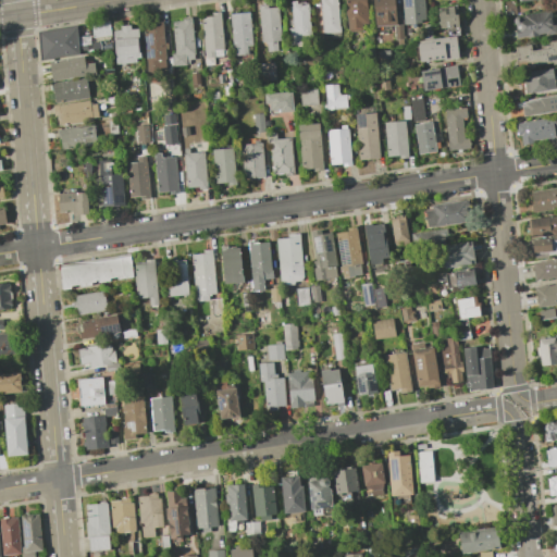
[(335,0),(335,2),(337,2),(337,4),(336,4),(338,37),(330,37),(330,32),(322,33),(319,0),(335,0)]
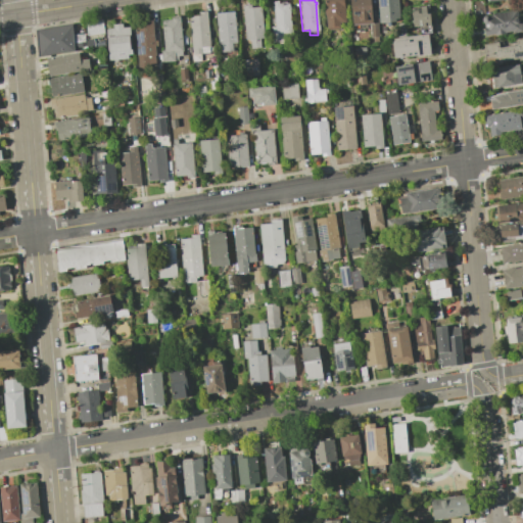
[(342,0),(344,21),(339,21),(339,28),(328,29),(327,22),(325,22),(323,0),(342,0)]
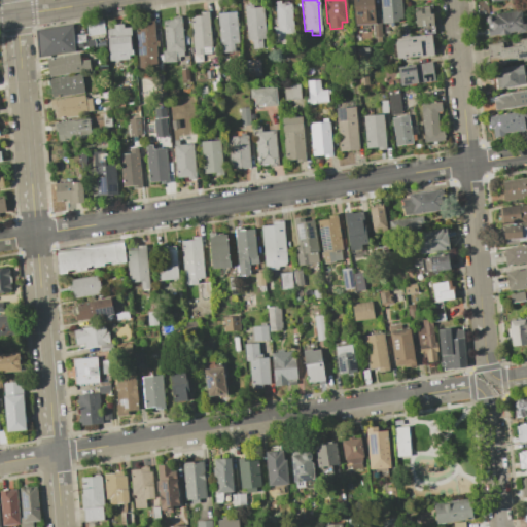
[(372,0),(374,23),(354,25),(351,0),(372,0)]
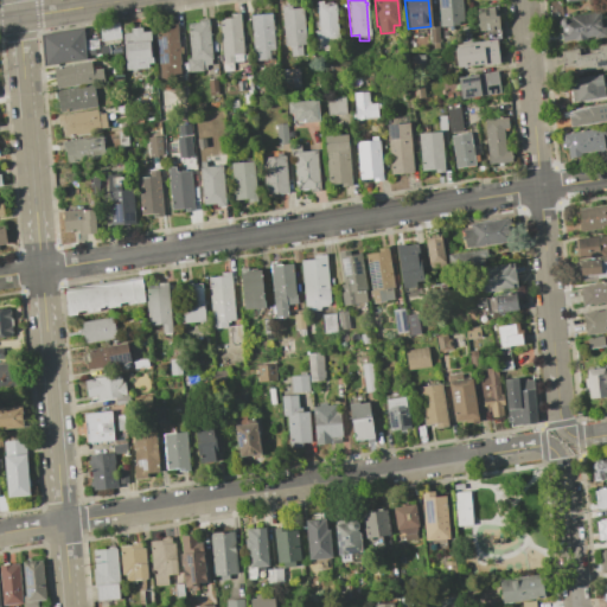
[(460,0),(462,21),(458,21),(458,24),(440,26),(436,0),(460,0)]
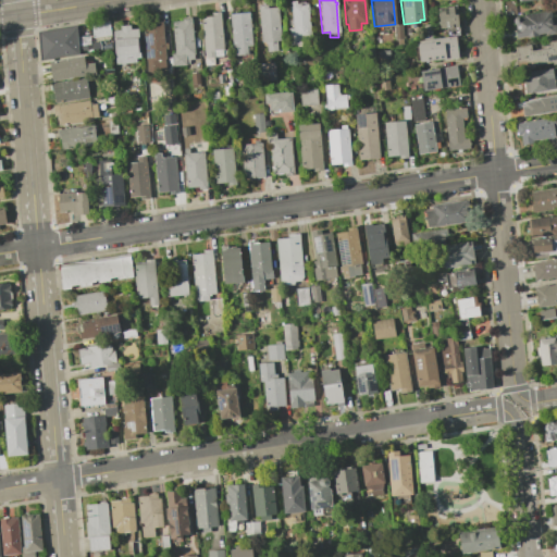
[(292,27),(291,2),(295,1),(295,5),(297,4),(297,2),(307,2),(309,37),(300,37),(300,44),(288,45),(287,28),(292,27)]
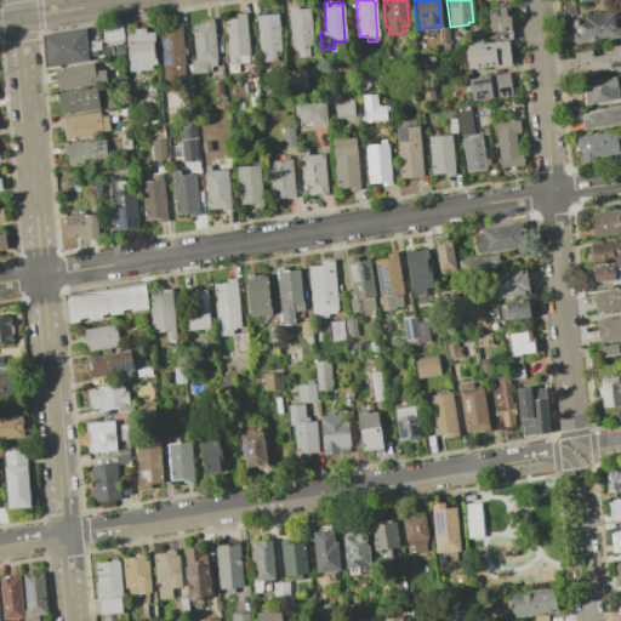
[(296,5),(297,9),(309,7),(312,45),(308,45),(308,56),(296,57),(295,46),(290,46),(286,6),(296,5)]
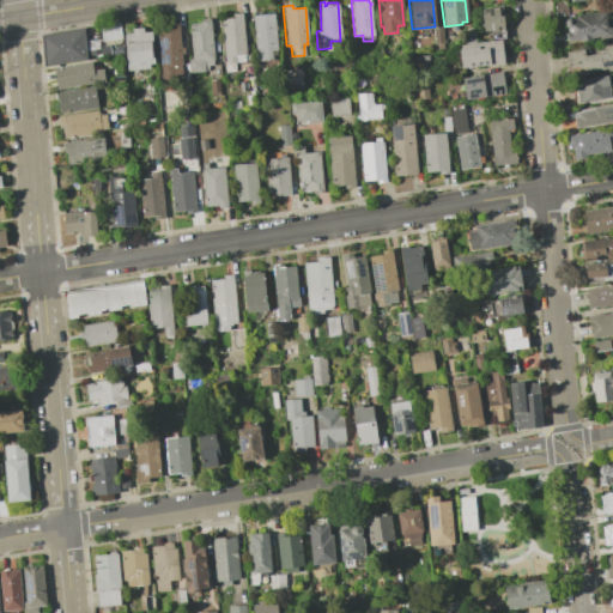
[(502,7),(504,37),(492,38),(492,30),(483,31),(480,10),(502,7)]
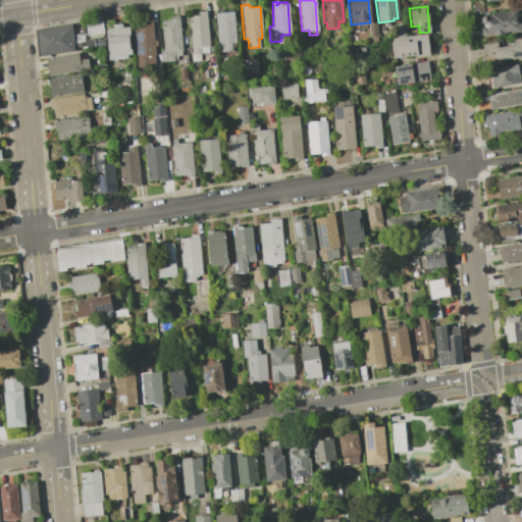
[(480,15),(514,9),(515,14),(517,14),(518,22),(519,21),(521,31),(511,33),(510,31),(483,36),(480,15)]
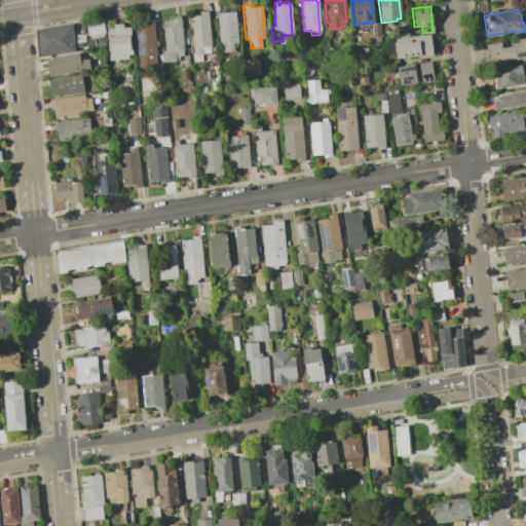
[(198,15),(198,12),(207,11),(211,52),(193,54),(189,16),(198,15)]
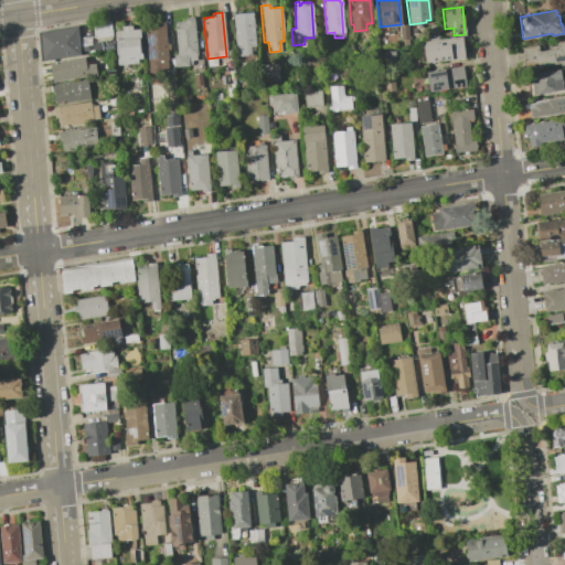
[(252,12),(253,24),(254,24),(255,28),(253,29),(255,45),(251,46),(251,54),(236,56),(232,13),(252,12)]
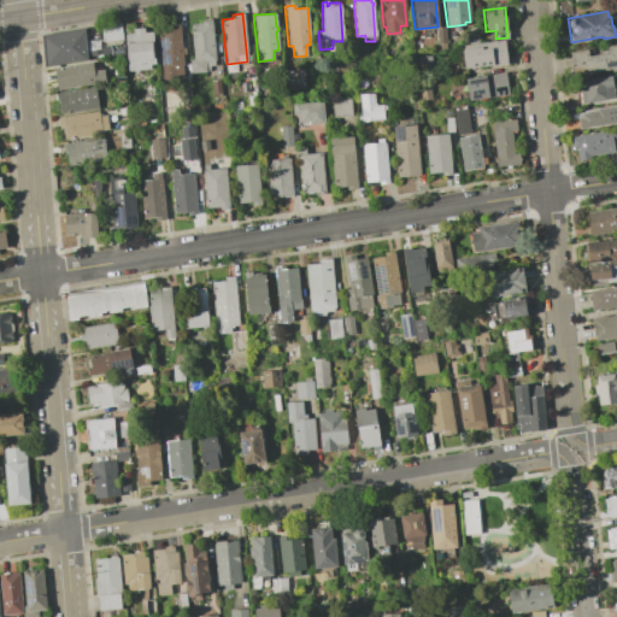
[(193,58),(191,24),(201,23),(201,19),(211,18),(215,65),(209,66),(210,71),(191,72),(189,59),(193,58)]
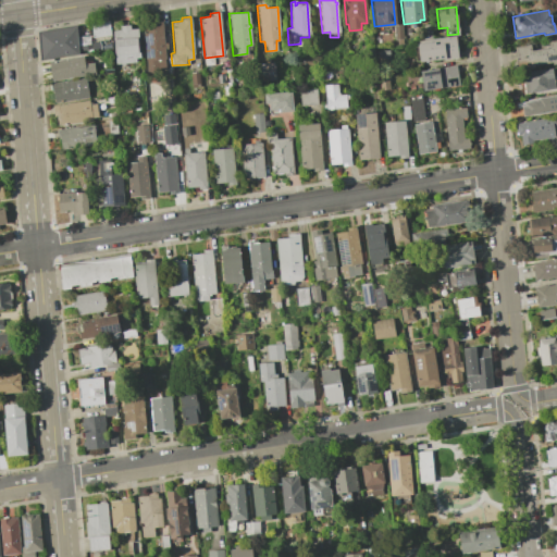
[(108,21),(110,35),(93,37),(90,23),(108,21)]
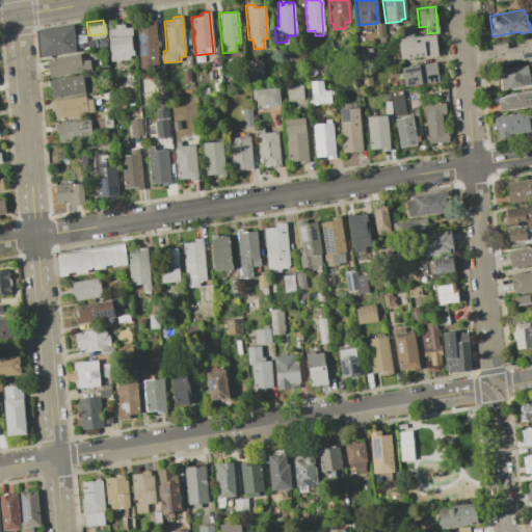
[(145,24),(145,22),(155,21),(158,65),(151,67),(151,70),(140,71),(137,25),(145,24)]
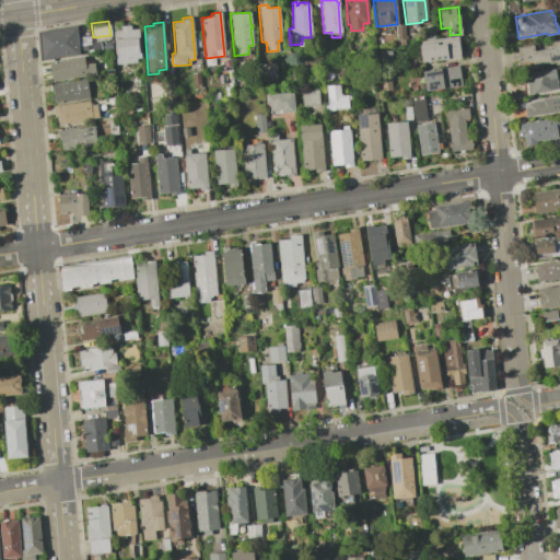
[(119,31),(119,26),(130,25),(130,30),(138,30),(139,58),(136,58),(136,62),(124,63),(124,67),(120,67),(120,63),(115,63),(113,32),(119,31)]
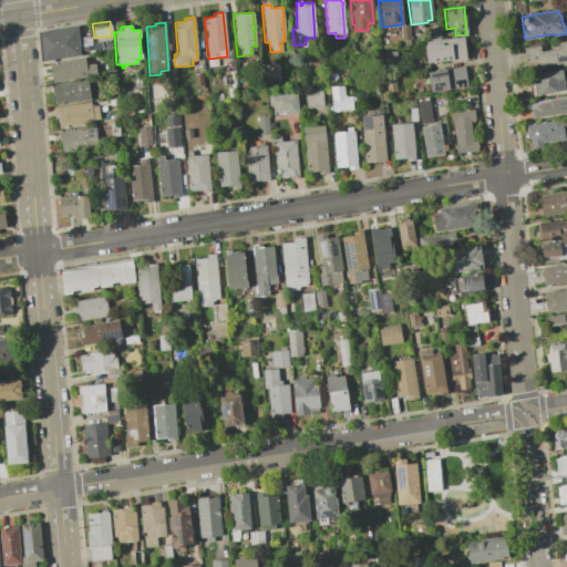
[(409,26),(410,39),(401,40),(400,27),(409,26)]
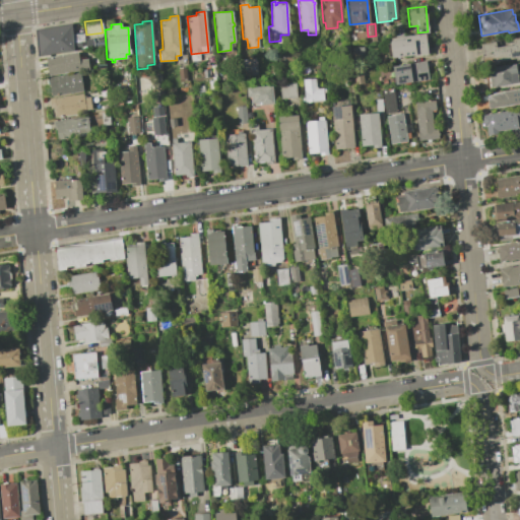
[(70,24),(71,34),(82,33),(83,41),(72,42),(73,51),(39,55),(35,29),(70,24)]
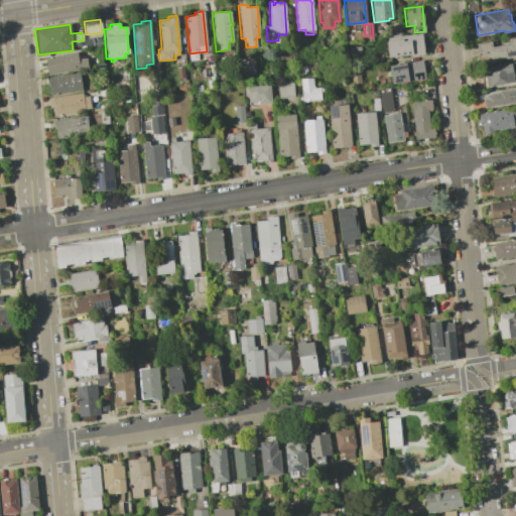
[(387,43),(387,37),(421,33),(423,52),(386,56),(384,43),(387,43)]
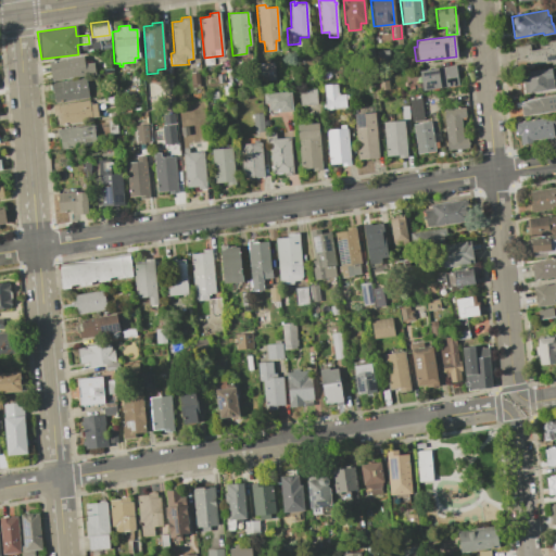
[(513,47),(529,45),(530,50),(548,48),(547,41),(555,39),(555,63),(551,64),(551,62),(531,65),(532,67),(516,70),(513,47)]
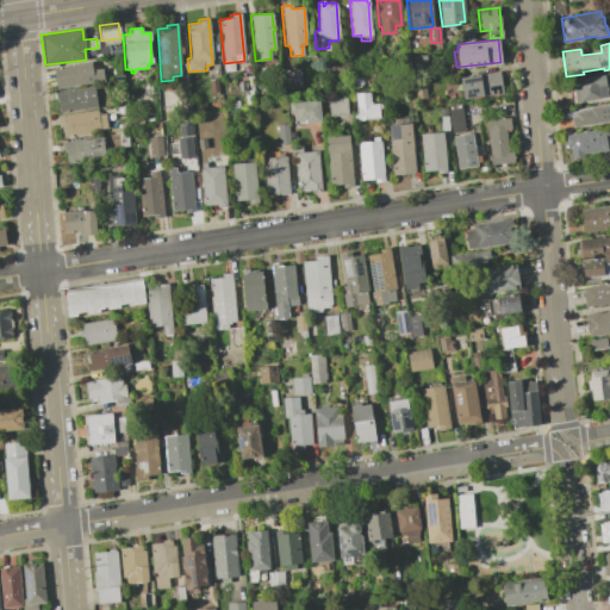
[(91,61),(92,70),(101,68),(104,81),(56,88),(53,67),(91,61)]
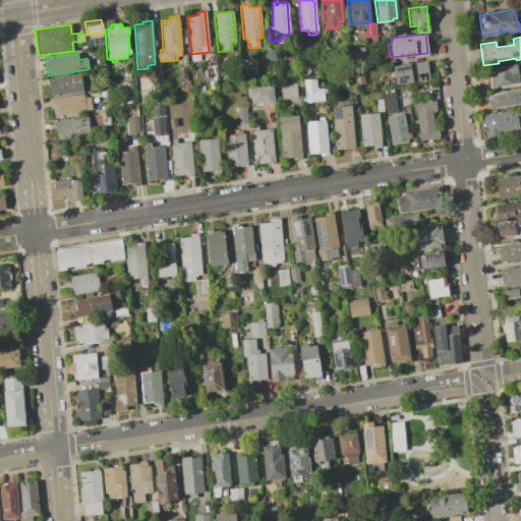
[(255,58),(257,74),(244,75),(242,60),(255,58)]
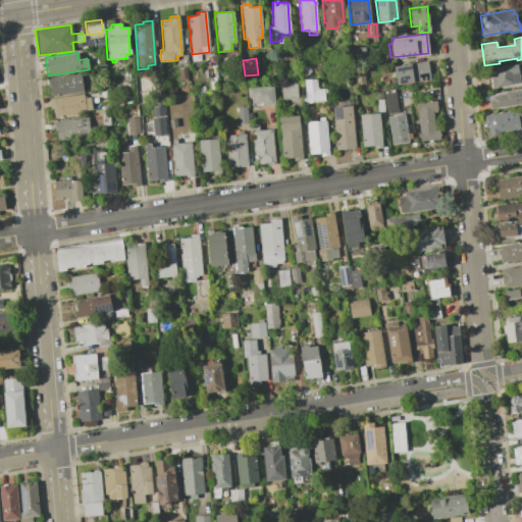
[(426,61),(429,80),(411,83),(411,82),(397,84),(394,67),(426,61)]
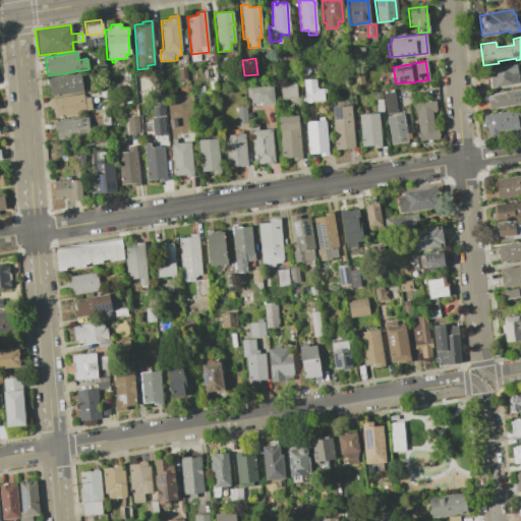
[(490,79),(488,68),(516,64),(518,83),(489,88),(488,79),(490,79)]
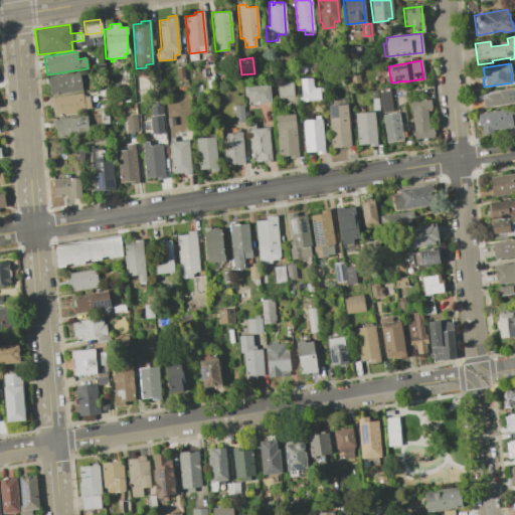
[(183,66),(185,79),(177,80),(176,67),(183,66)]
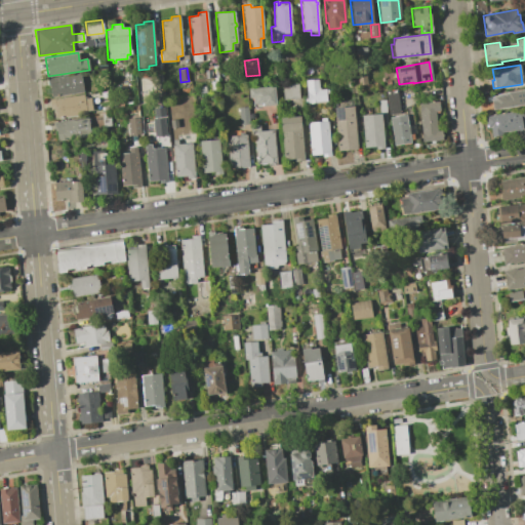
[(69,74),(70,76),(80,74),(83,91),(52,97),(50,86),(48,86),(47,78),(69,74)]
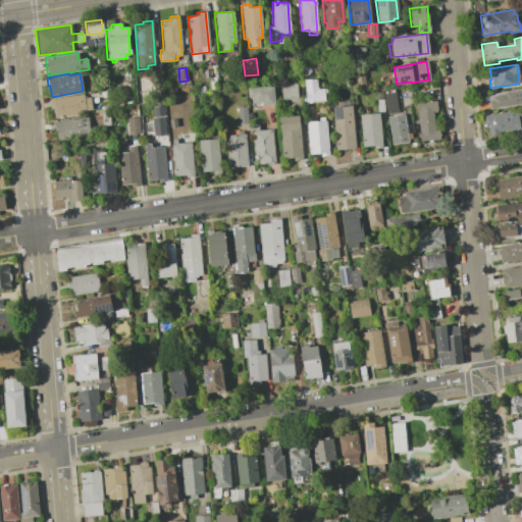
[(365,84),(356,85),(354,74),(364,73),(365,84)]
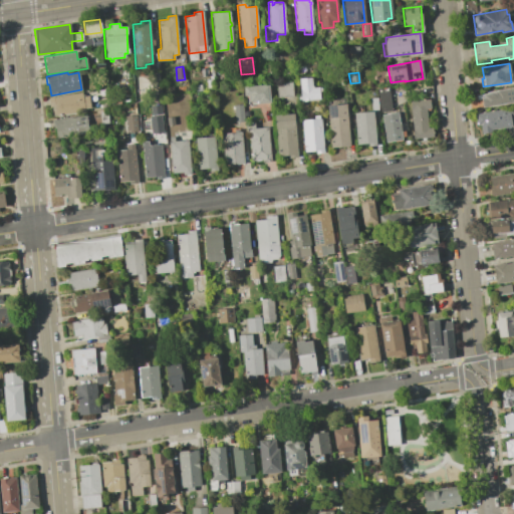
[(310,77),(311,86),(312,86),(312,88),(320,87),(320,91),(318,91),(318,98),(300,100),(299,78),(310,77)]
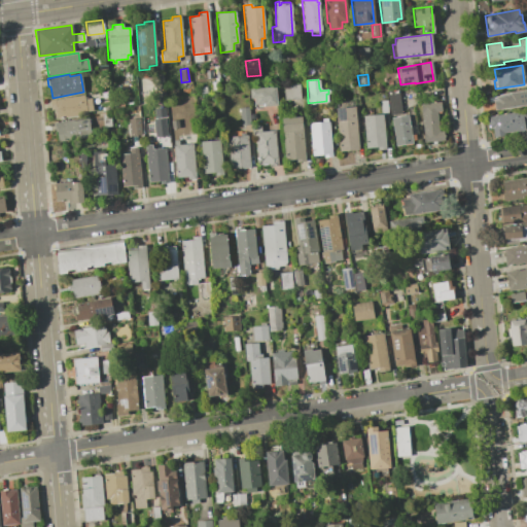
[(299,84),(300,99),(284,100),(282,85),(299,84)]
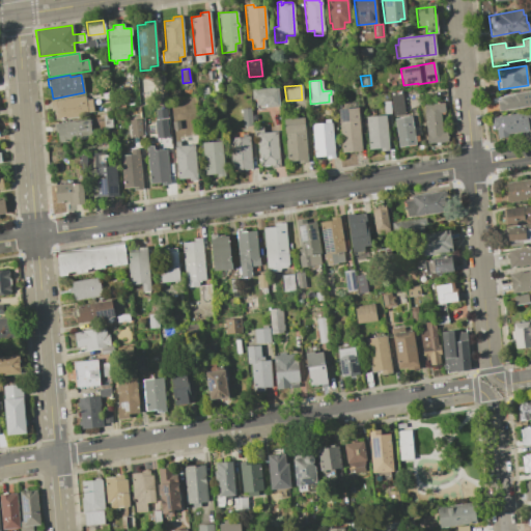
[(277,88),(278,106),(266,107),(266,105),(256,105),(256,99),(251,99),(250,90),(277,88)]
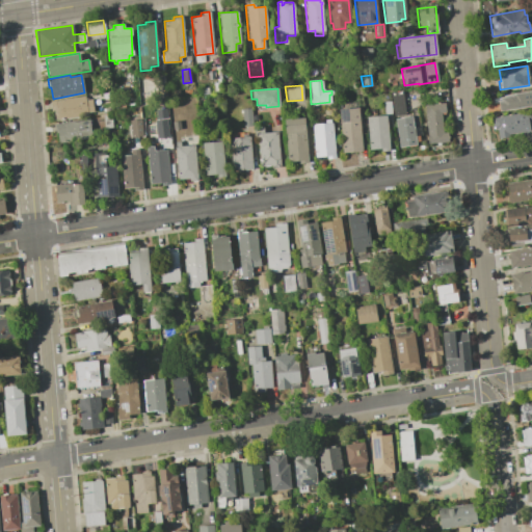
[(499,100),(498,98),(520,94),(519,91),(530,89),(531,100),(531,105),(498,111),(497,101),(499,100)]
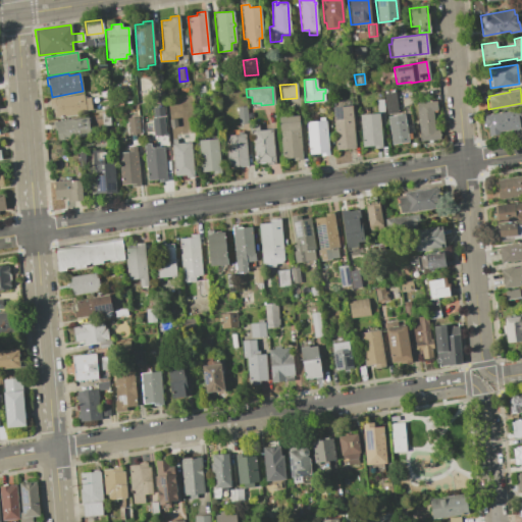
[(394,89),(397,112),(385,113),(382,90),(394,89)]
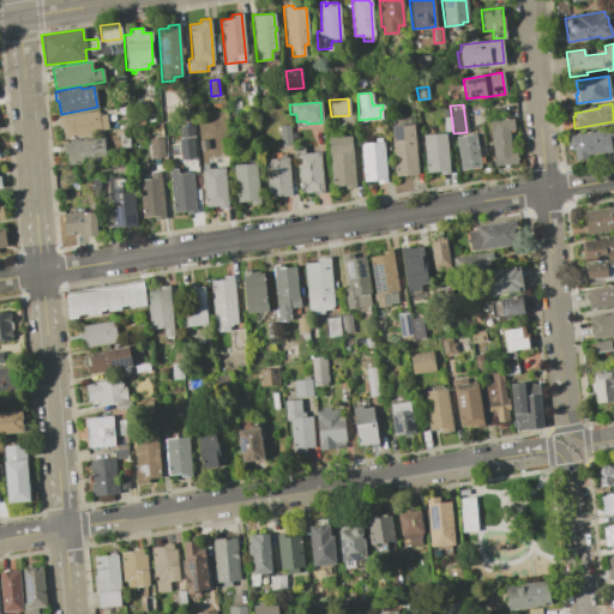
[(97,110),(97,115),(104,114),(107,128),(100,130),(101,132),(60,139),(56,118),(97,110)]
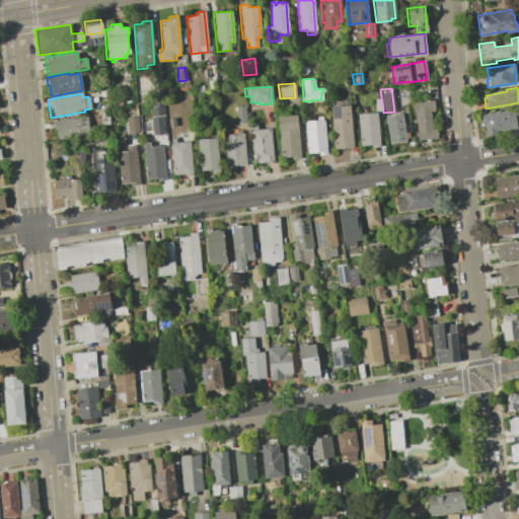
[(426,101),(426,99),(428,99),(428,101),(433,100),(433,109),(430,109),(432,130),(436,129),(437,138),(418,140),(415,110),(414,112),(413,102),(426,101)]
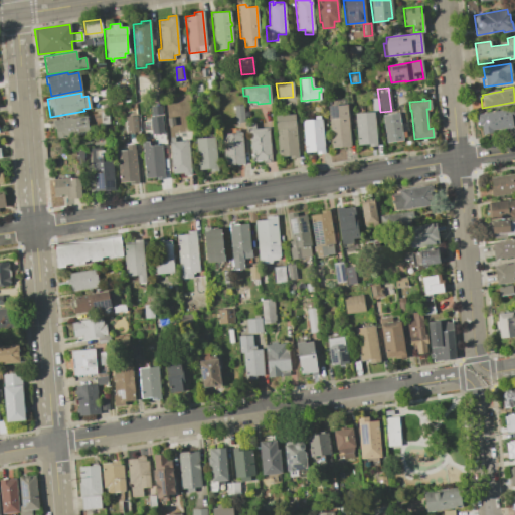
[(162,104),(165,132),(151,133),(148,105),(162,104)]
